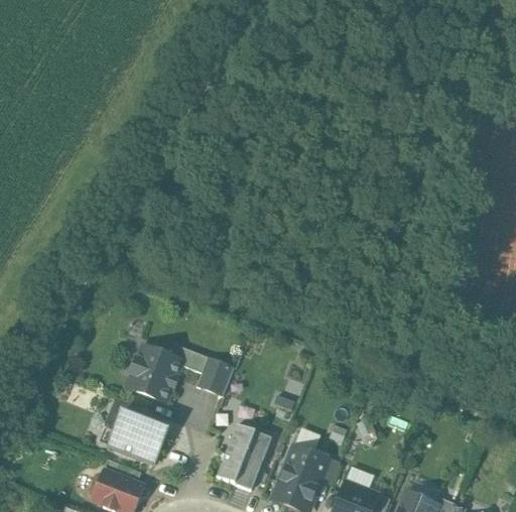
[(169,355),(143,344),(138,357),(135,356),(129,371),(132,373),(127,385),(166,401),(171,388),(173,388),(178,375),(176,375),(181,364),(202,372),(208,356),(174,343),(169,355)]
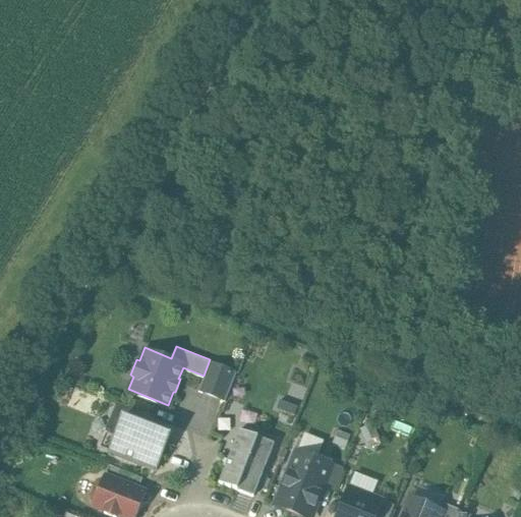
[(236,369),(210,359),(204,376),(198,389),(225,399),(236,369)]
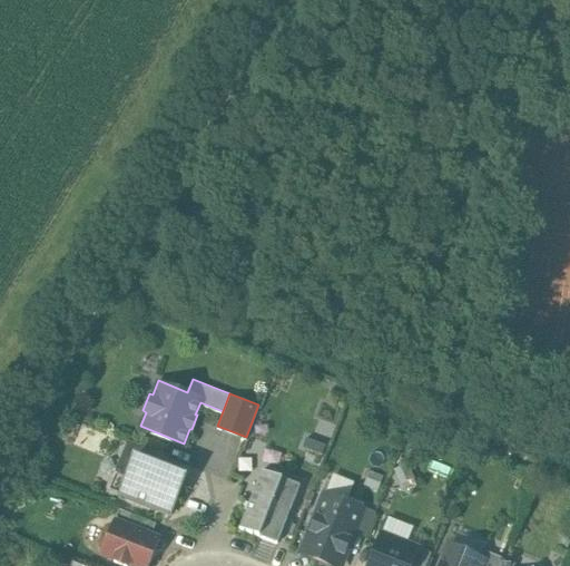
[(164,452),(129,439),(124,451),(159,465),(164,452)]
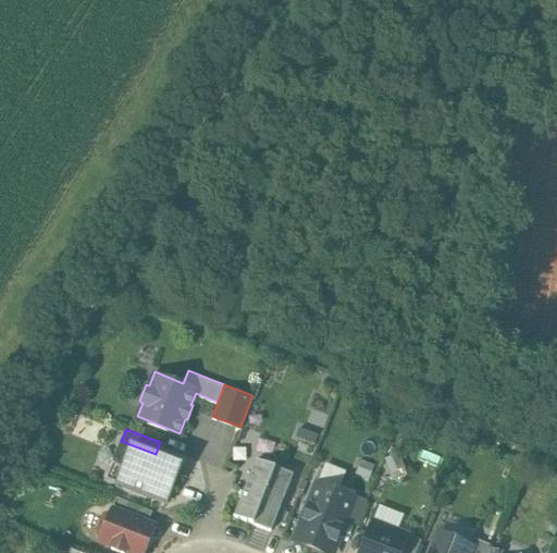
[(121,441),(119,446),(113,461),(124,464),(119,477),(118,477),(116,480),(168,500),(182,464),(156,454),(121,441)]
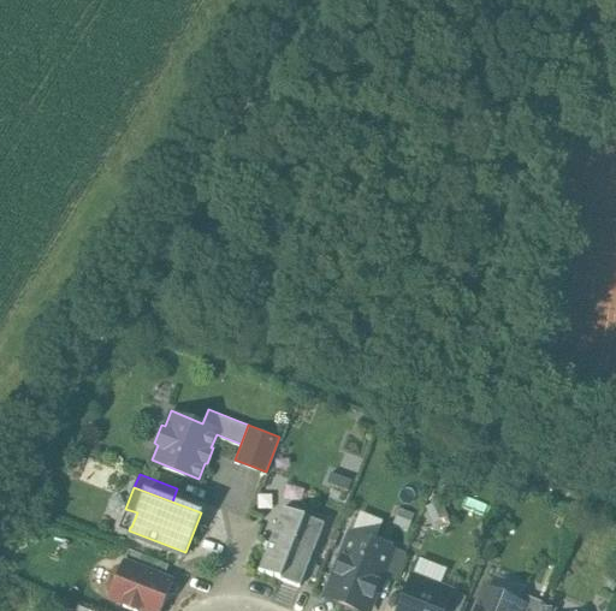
[(324,521),(283,505),(283,506),(260,567),(259,565),(259,568),(300,583),(324,521)]
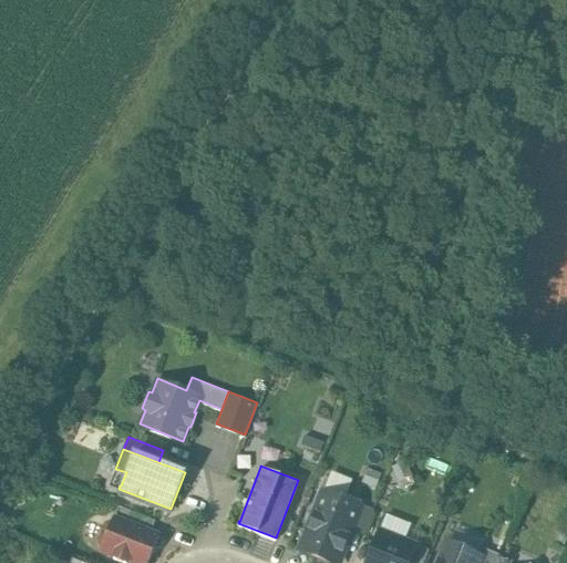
[(360,504),(323,490),(300,548),(338,562),(351,526),(360,504)]
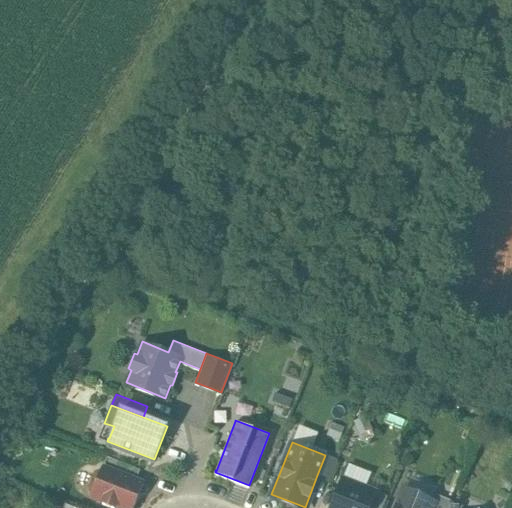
[(337,457),(326,453),(325,455),(317,475),(328,480),(337,457)]
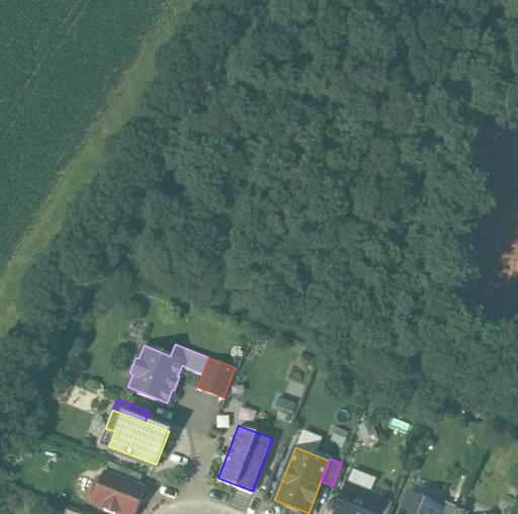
[(142,473),(108,459),(104,470),(138,484),(142,473)]
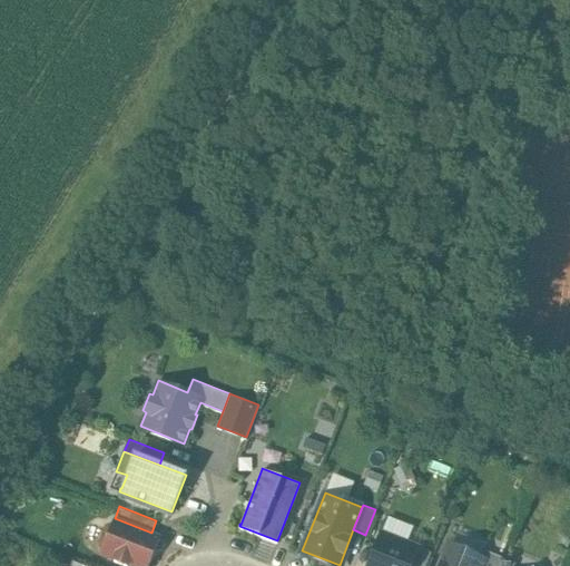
[(151,533),(115,518),(114,521),(106,524),(99,542),(102,548),(101,552),(115,557),(115,559),(127,564),(128,562),(139,565),(147,565),(159,536),(151,533)]
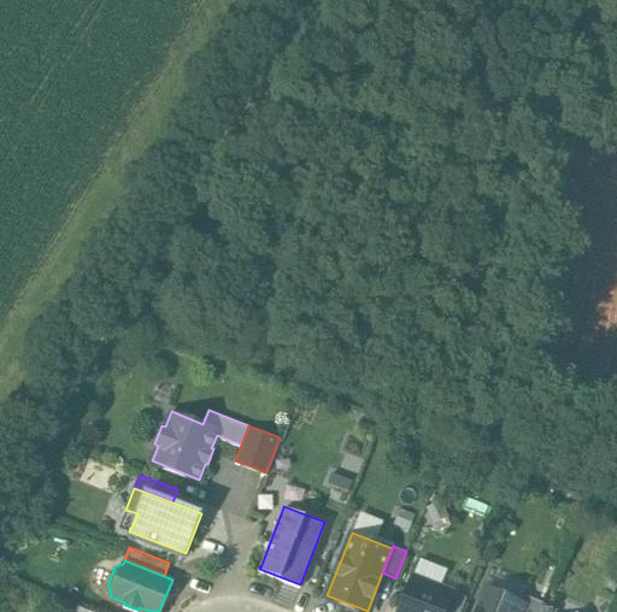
[(432,587),(411,578),(398,611),(444,611),(453,590),(438,584),(432,587)]
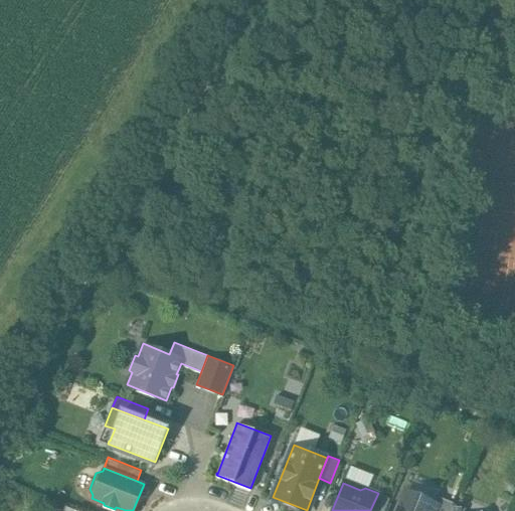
[(378,493),(370,510),(383,510),(389,497),(378,493)]
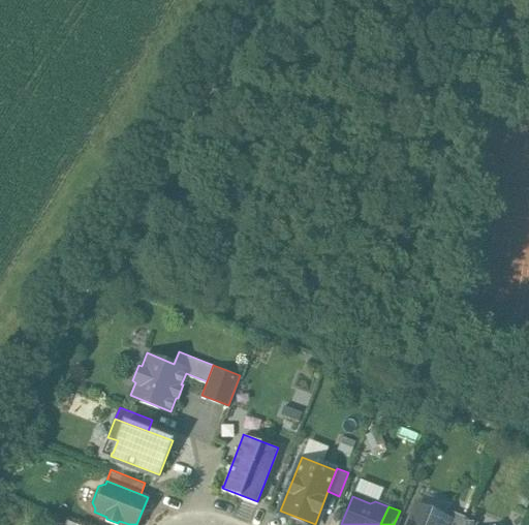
[(415,506),(409,522),(407,524),(444,524),(447,519),(440,516),(441,513),(425,506),(424,510),(415,506)]
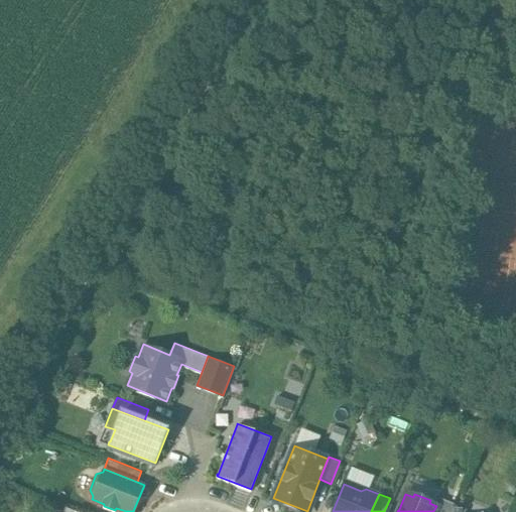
[(439,496),(436,506),(433,511),(448,511),(454,503),(454,502),(439,496)]
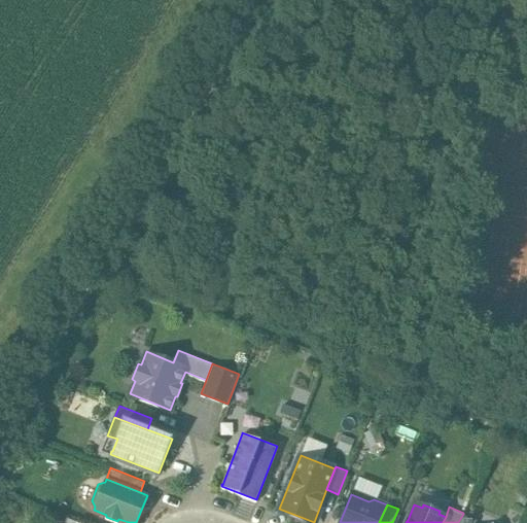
[(458,522),(473,522),(476,519),(463,514),(458,522)]
